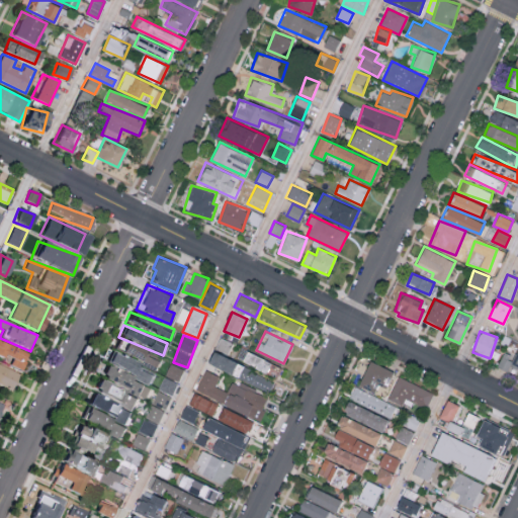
[(224,351),(228,341),(220,338),(216,348),(224,351)]
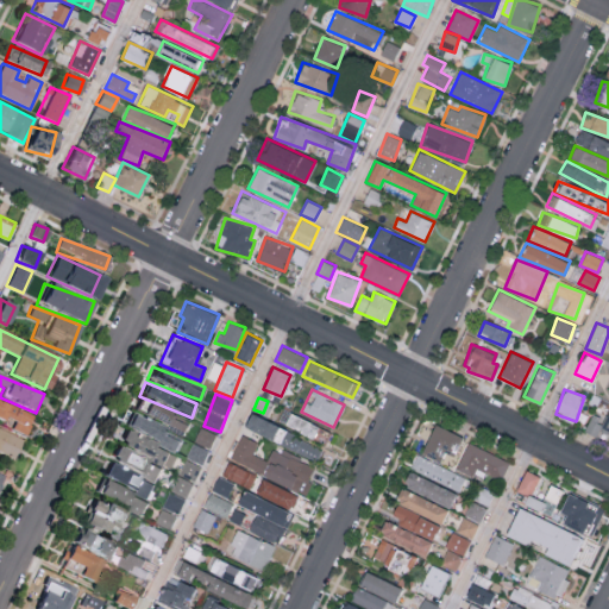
[(183,433),(189,420),(137,399),(132,412),(183,433)]
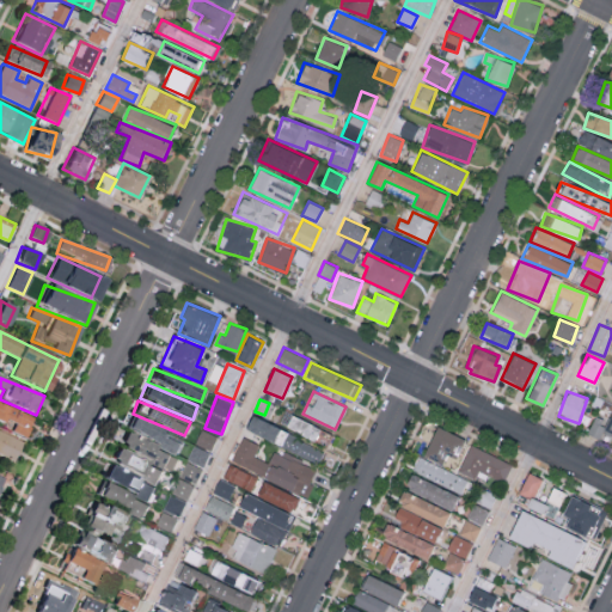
[(26,417),(0,403),(0,423),(25,438),(30,428),(23,424),(26,417)]
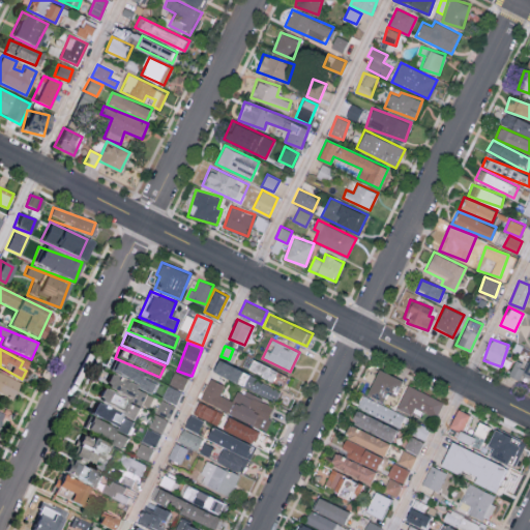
[(247,370),(284,386),(289,376),(253,359),(247,370)]
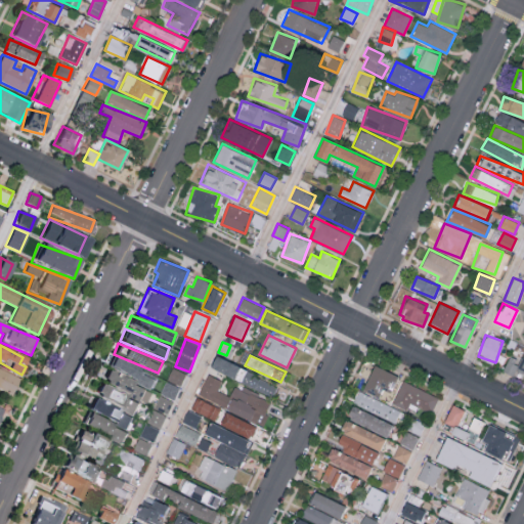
[(277,385),(215,356),(210,367),(272,395),(277,385)]
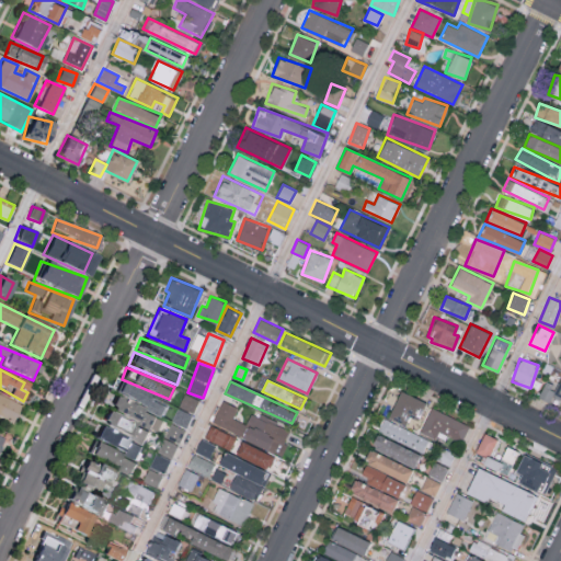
[(161,412),(165,400),(118,382),(114,396),(161,412)]
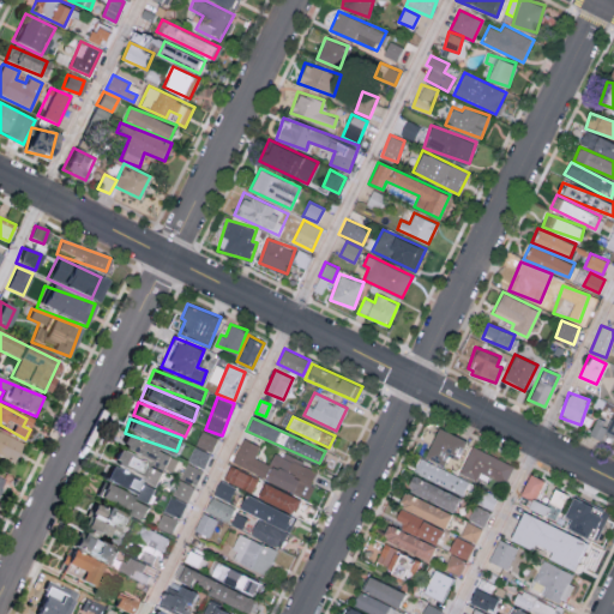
[(426,458),(456,469),(468,438),(437,427),(426,458)]
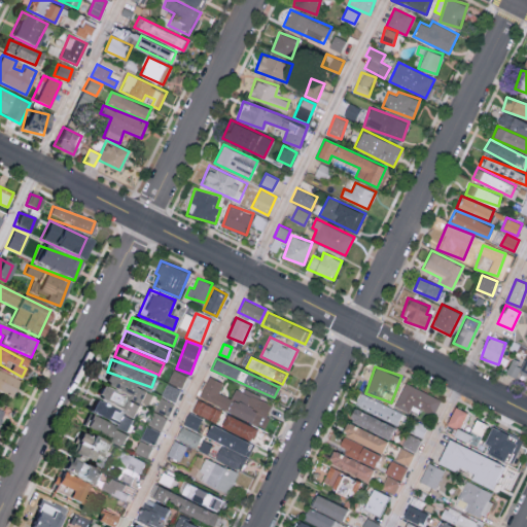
[(182,387),(187,375),(174,370),(168,381),(182,387)]
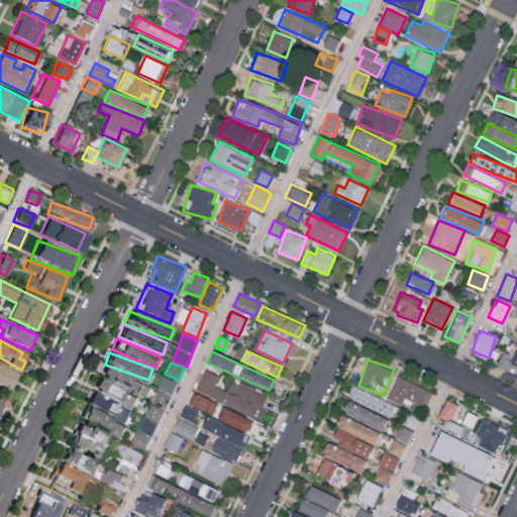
[(0,384),(10,390),(18,373),(0,365),(0,384)]
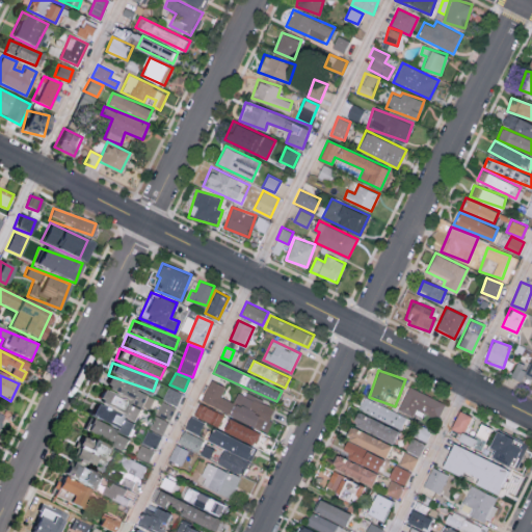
[(155,397),(109,375),(103,388),(149,409),(155,397)]
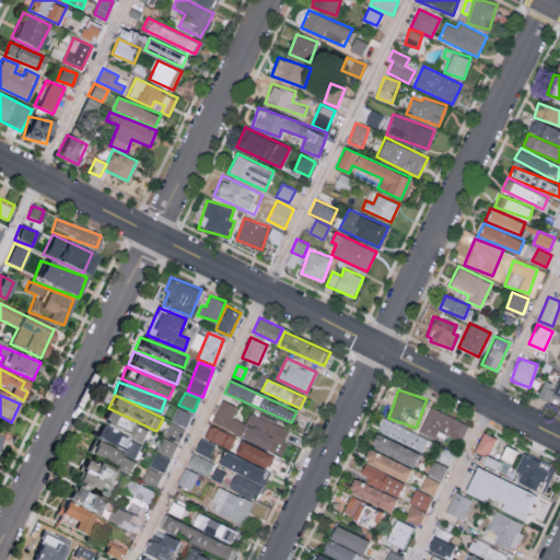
[(211,421),(278,454),(290,429),(253,410),(246,423),(232,417),(237,407),(222,399),(211,421)]
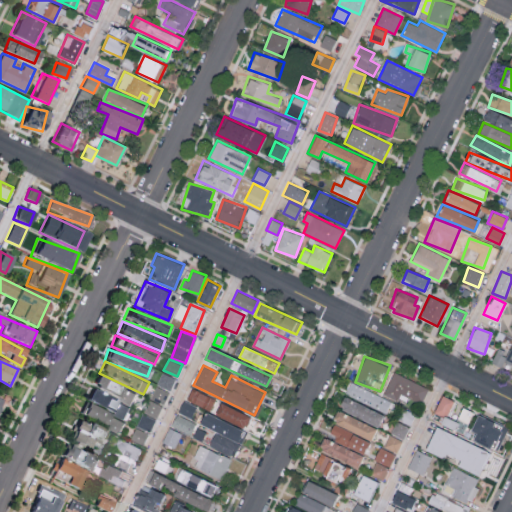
[(171,390),(175,377),(161,372),(157,385),(171,390)]
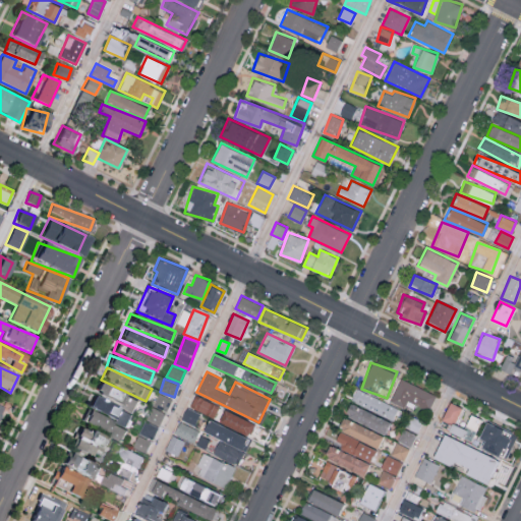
[(436,393),(398,379),(390,401),(405,407),(408,401),(429,409),(436,393)]
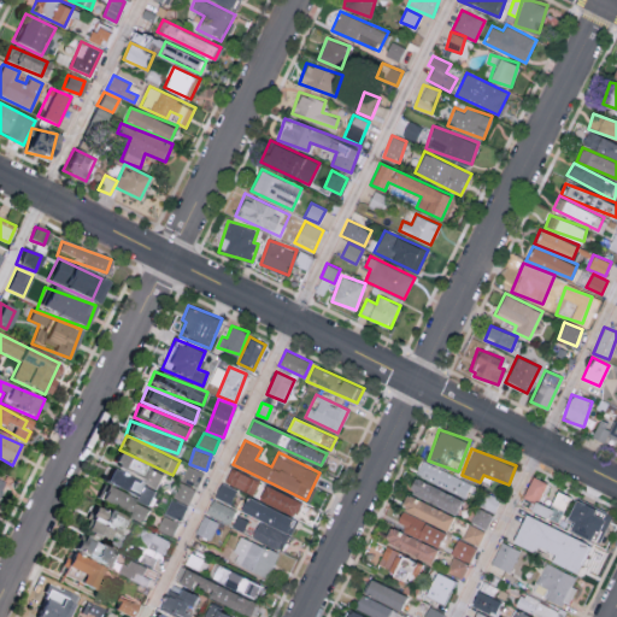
[(157,486),(163,472),(116,451),(110,465),(157,486)]
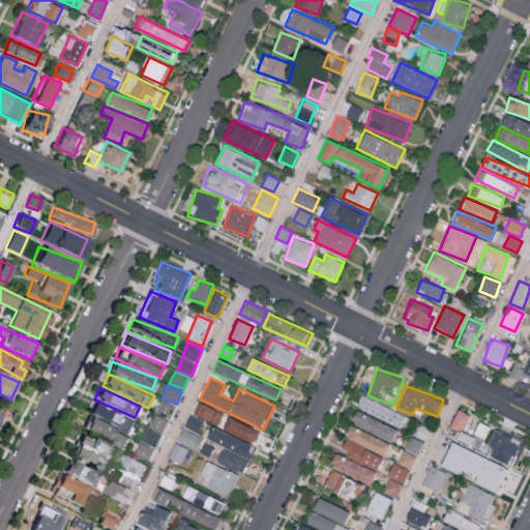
[(400,428),(406,415),(364,395),(358,408),(400,428)]
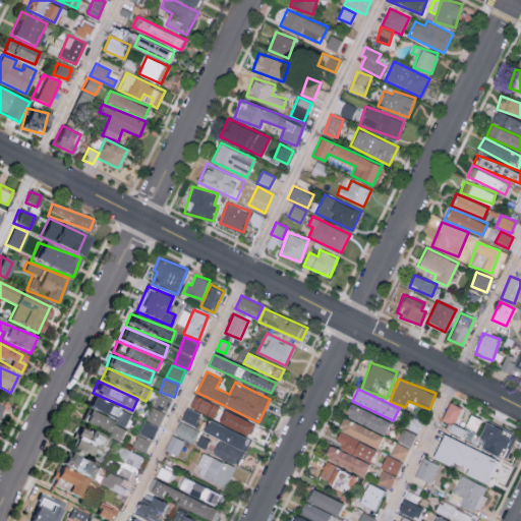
[(172,399),(159,393),(153,405),(166,411),(172,399)]
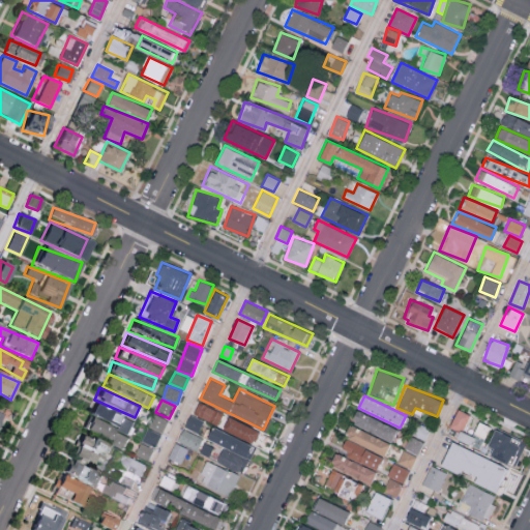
[(223,413),(198,402),(193,413),(216,424),(223,413)]
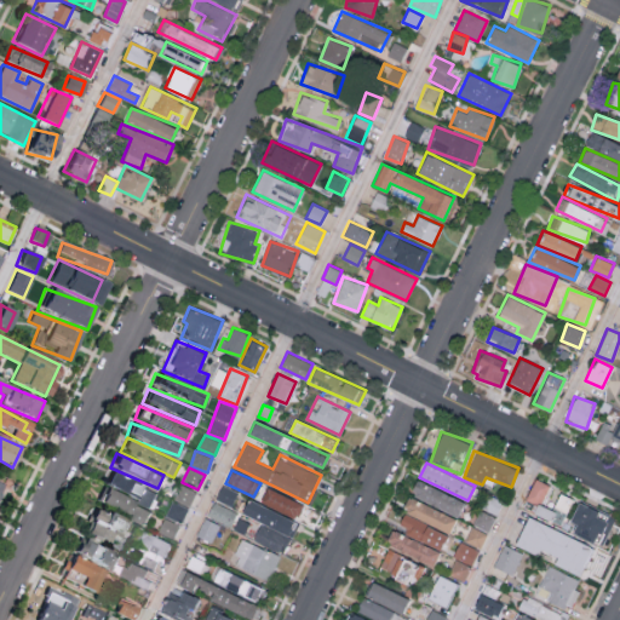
[(102,486),(149,505),(155,492),(108,472),(102,486)]
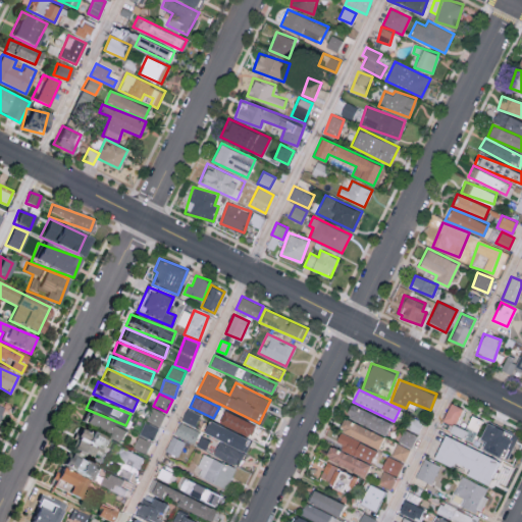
[(465,409),(451,402),(442,420),(452,425),(450,430),(454,432),(465,409)]
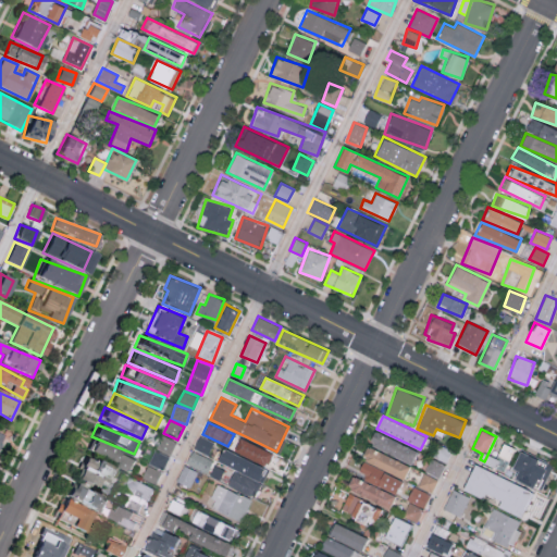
[(418,448),(372,432),(368,445),(413,461),(418,448)]
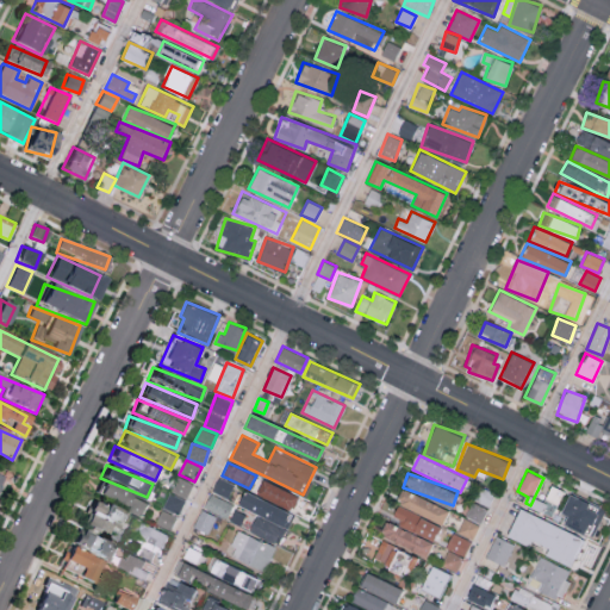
[(228,498),(234,483),(218,475),(211,490),(228,498)]
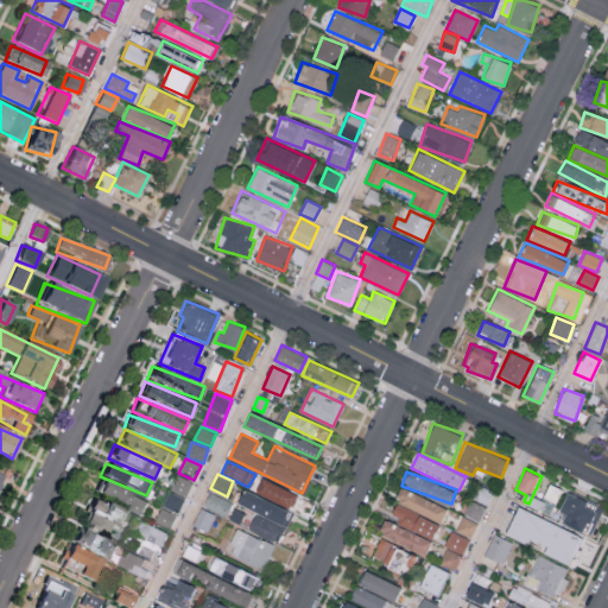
[(187,495),(192,481),(178,475),(171,489),(187,495)]
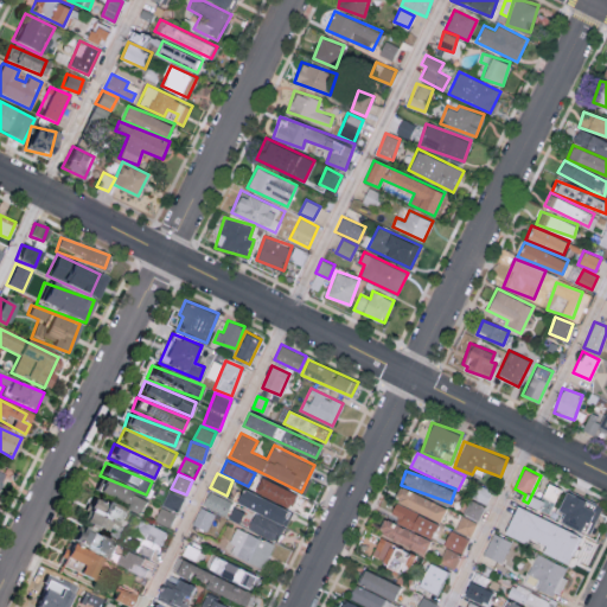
[(255,491),(289,508),(296,493),(261,477),(255,491)]
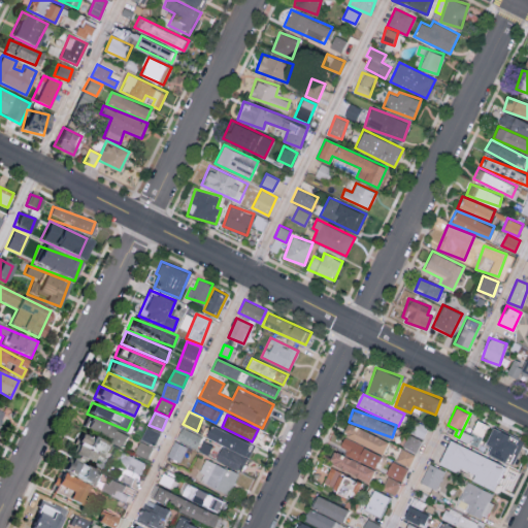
[(123,444),(128,432),(87,417),(81,429),(123,444)]
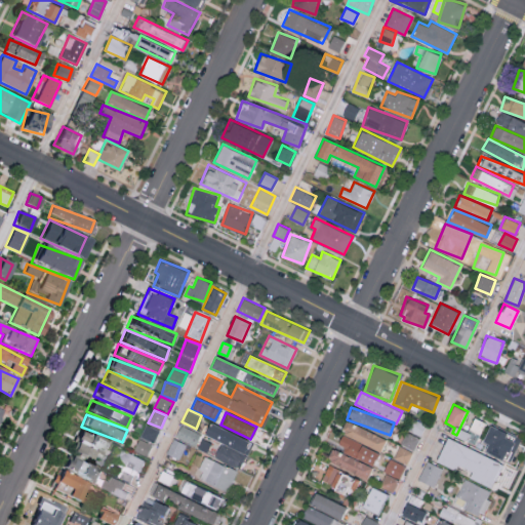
[(485,421),(474,417),(470,430),(481,434),(485,421)]
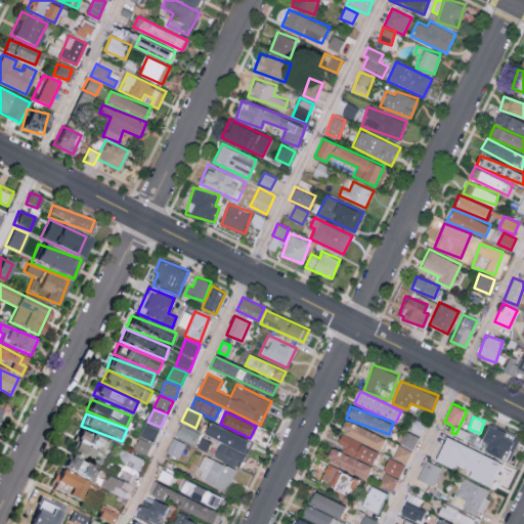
[(340,432),(380,450),(385,437),(346,419),(340,432)]
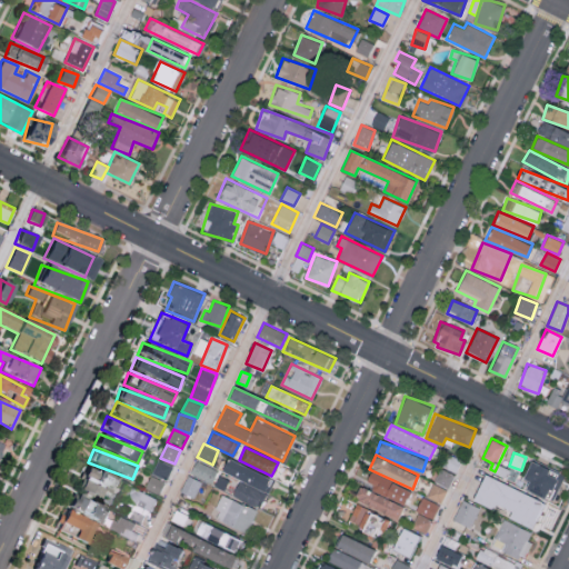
[(443,468),(457,471),(460,459),(447,455),(443,468)]
